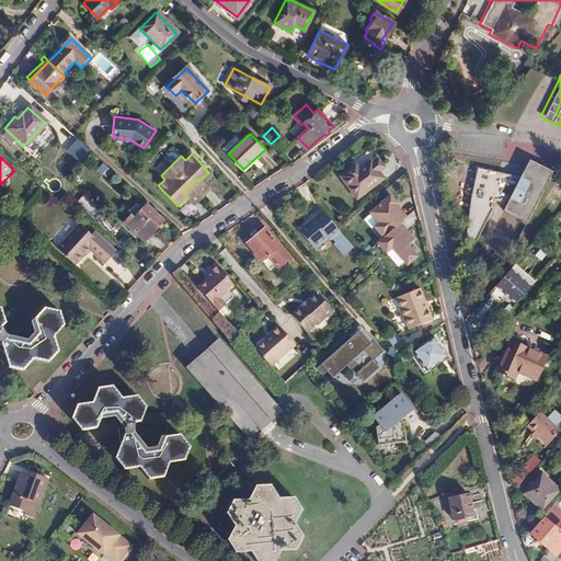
[(354,165),(339,179),(355,198),(381,178),(376,171),(381,165),(375,158),(369,163),(367,161),(357,169),(354,165)]
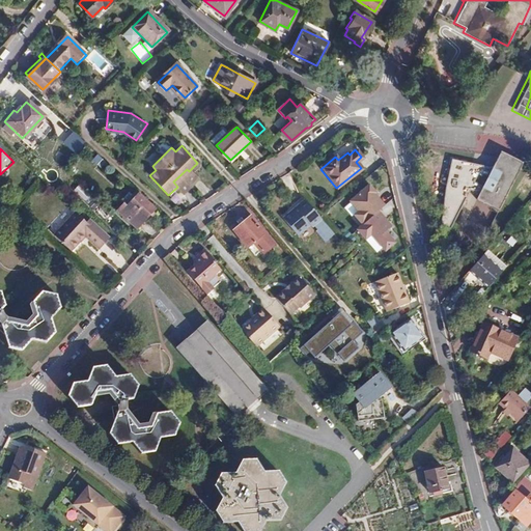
[(500,152),(492,169),(518,174),(523,165),(500,152)]
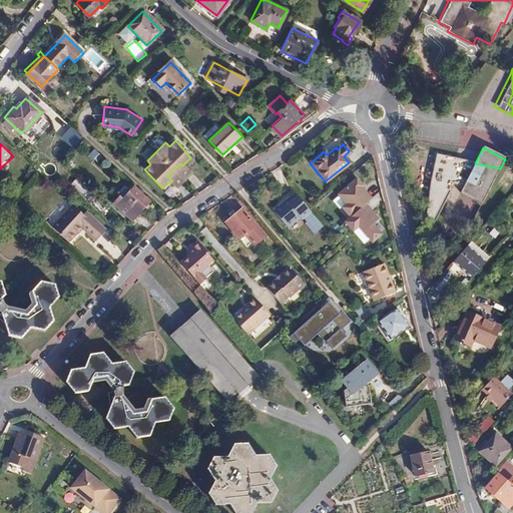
[(462,165),(465,160),(436,154),(430,178),(423,222),(424,233),(428,234),(428,232),(452,186),(457,176),(462,165)]
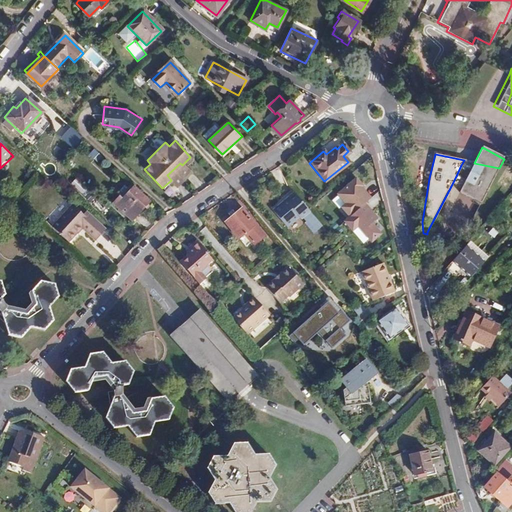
[(474,163),(464,160),(461,165),(470,169),(474,163)]
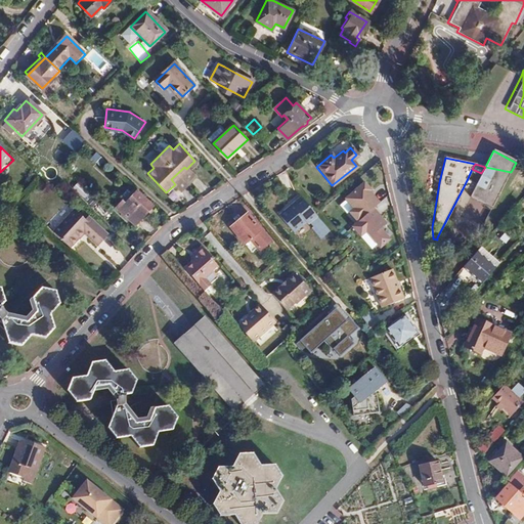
[(175,184),(174,185),(180,191),(194,178),(186,169),(184,167),(171,179),(175,184)]
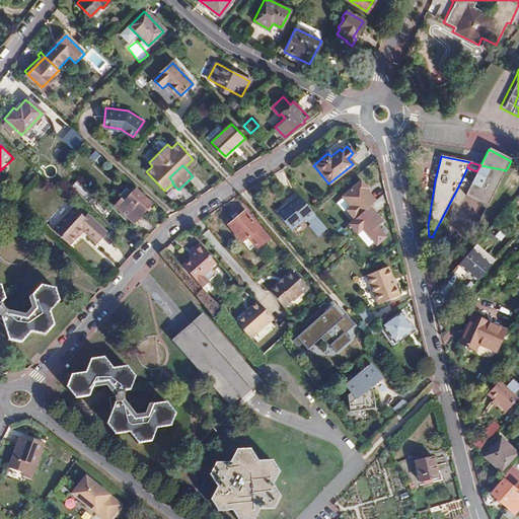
[(506,170),(480,165),(476,171),(471,182),(465,193),(464,195),(488,207),(506,170)]
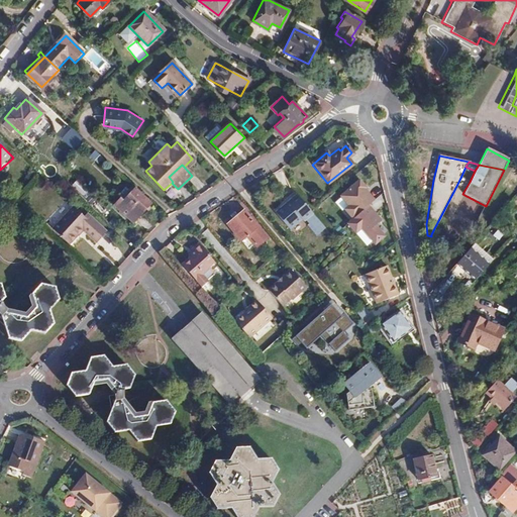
[(460,178),(455,188),(463,192),(470,182),(460,178)]
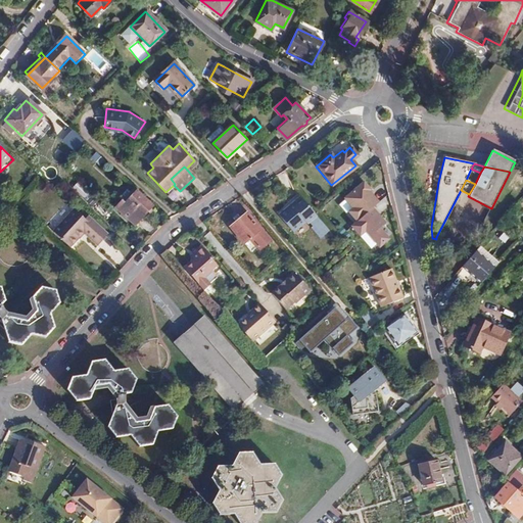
[(370,189),(361,181),(340,200),(347,207),(343,211),(352,222),(368,206),(374,202),(365,193),(370,189)]
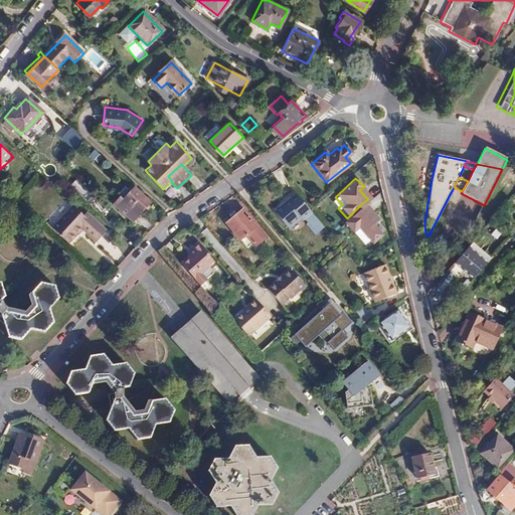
[(78,179),(72,184),(82,196),(89,190),(78,179)]
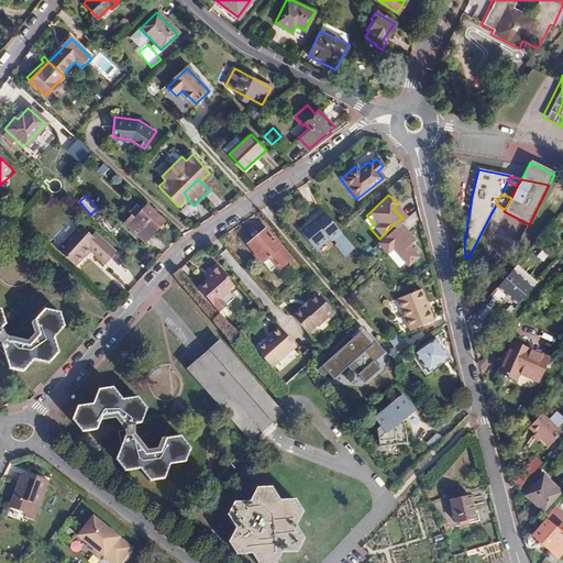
[(146,206),(134,219),(150,234),(162,221),(146,206)]
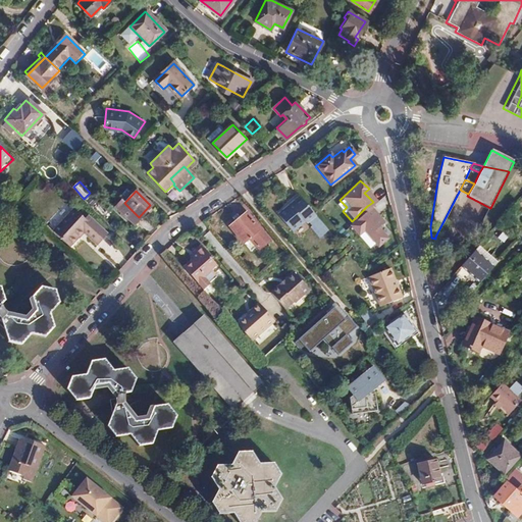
[(277,216),(293,233),(305,223),(307,225),(316,217),(299,199),(290,206),(291,207),(285,211),(284,211),(277,216)]
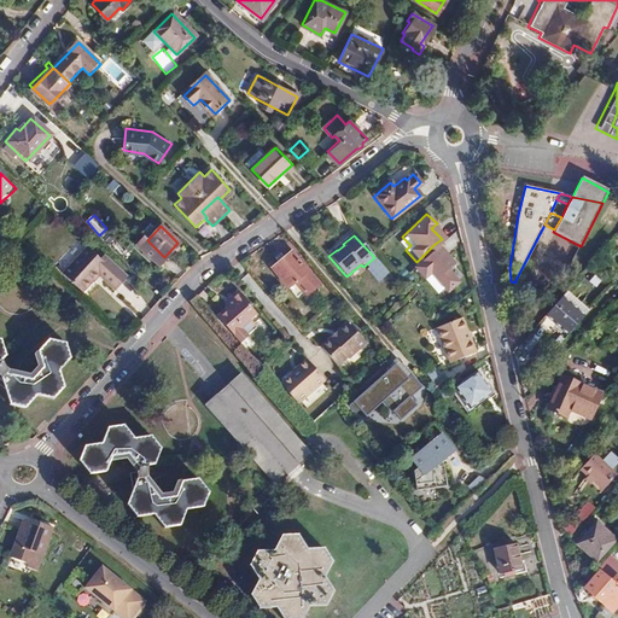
[(435,244),(417,262),(408,269),(421,284),(429,277),(445,293),(456,283),(445,270),(454,263),(435,244)]
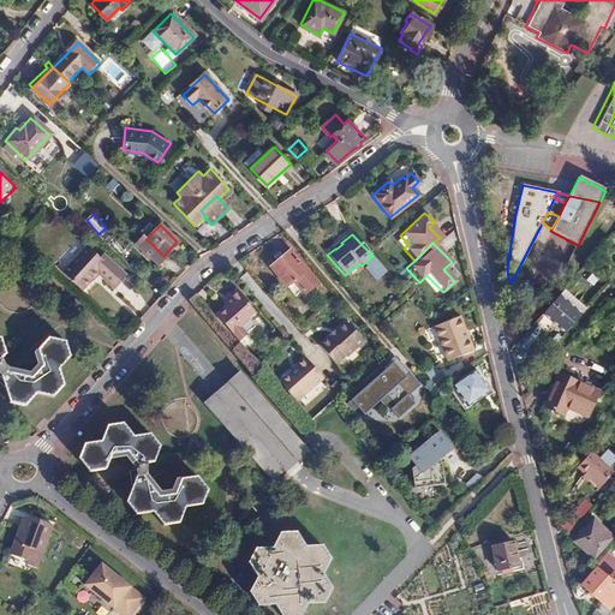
[(83,290),(95,278),(93,275),(99,270),(100,272),(117,287),(129,274),(106,252),(103,257),(89,244),(64,272),(83,290)]
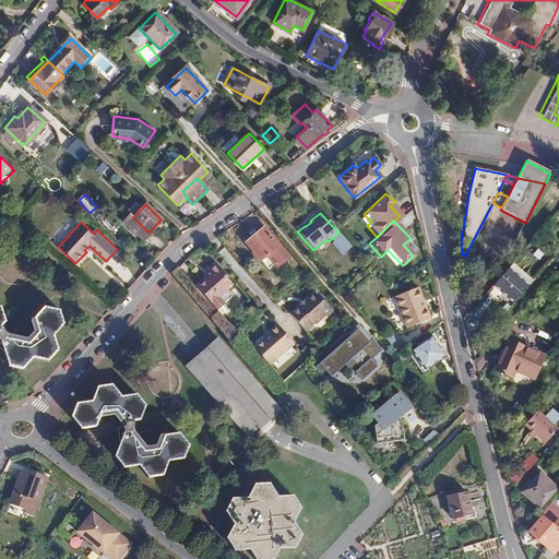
[(263,228),(246,244),(260,260),(265,256),(276,268),(288,258),(263,228)]
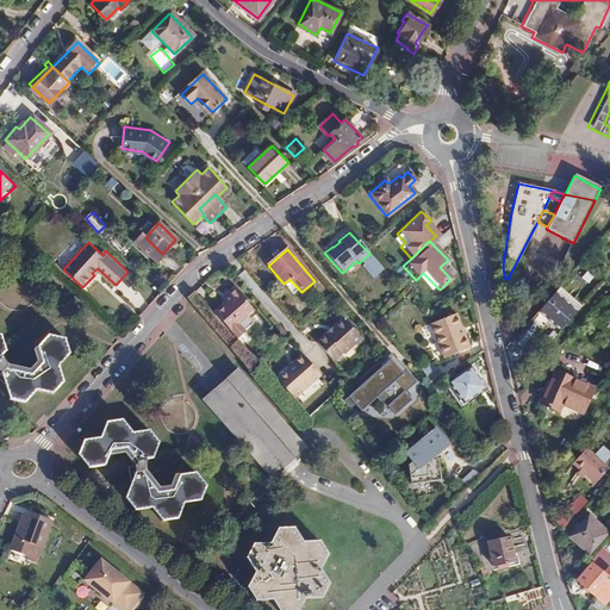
[(384,269),(369,254),(359,263),(372,279),(384,269)]
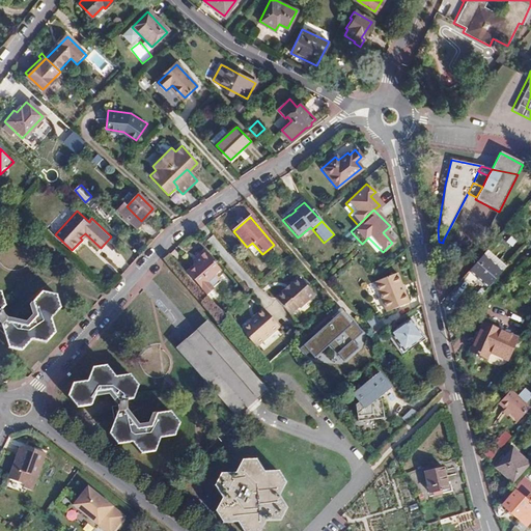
[(503,242),(512,247),(515,241),(507,235),(503,242)]
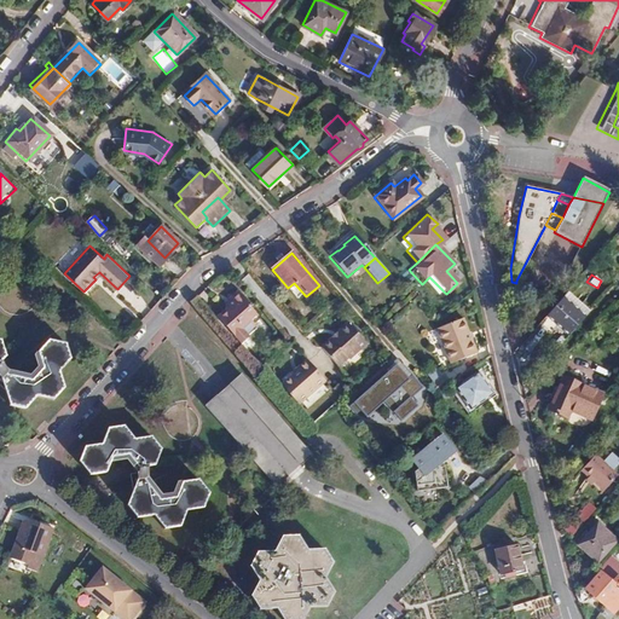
[(150,307),(127,283),(116,294),(103,281),(100,283),(115,298),(120,294),(142,317),(150,307)]
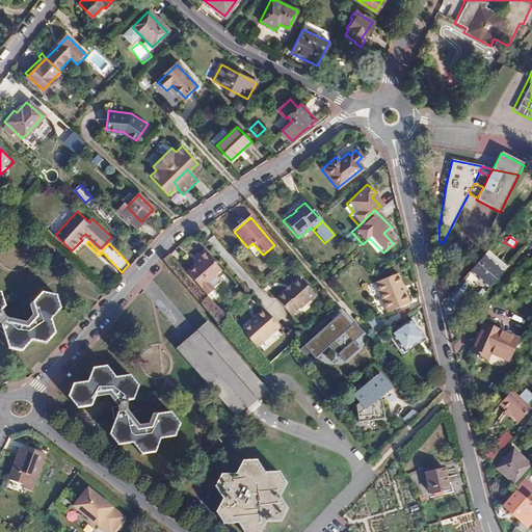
[(197,267),(189,275),(208,296),(215,290),(215,289),(222,282),(220,280),(220,277),(224,273),(215,263),(216,262),(208,251),(200,259),(201,260),(197,263),(196,266),(197,267)]
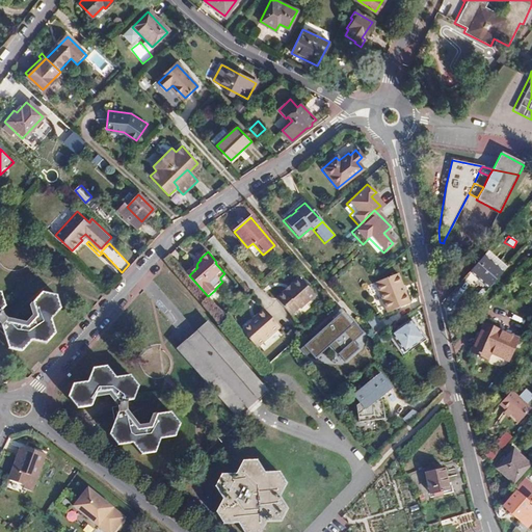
[(483,255),(469,272),(487,288),(502,271),(506,268),(487,251),(483,255)]
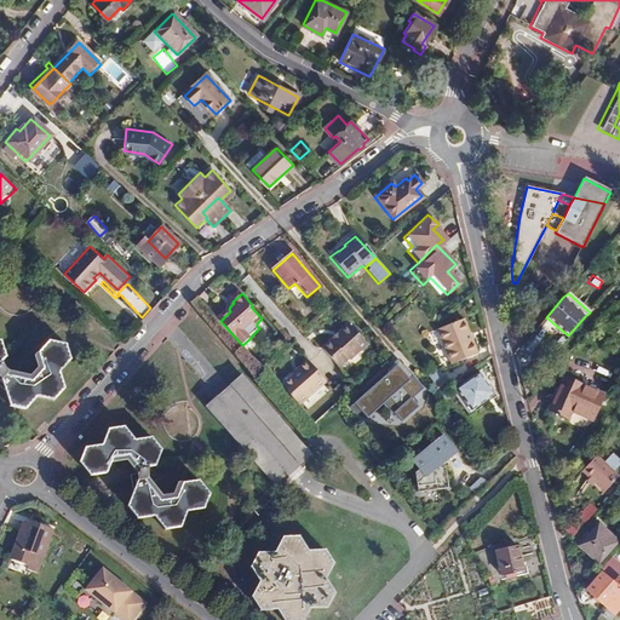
[(476,356),(461,321),(435,332),(451,367),(476,356)]
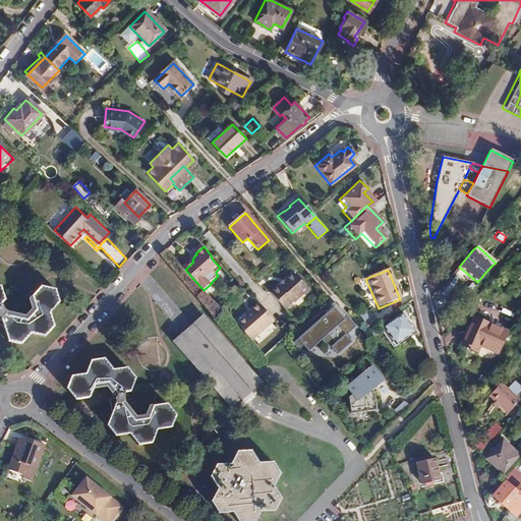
[(293,272),(277,287),(279,289),(273,294),(285,309),(293,301),(294,302),(308,289),(293,272)]
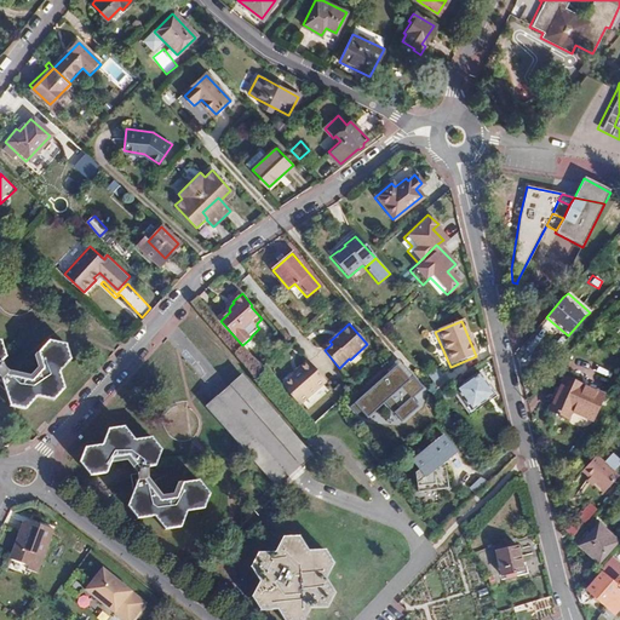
[(50,343),(39,355),(45,371),(57,373),(72,357),(68,346),(50,343)]
